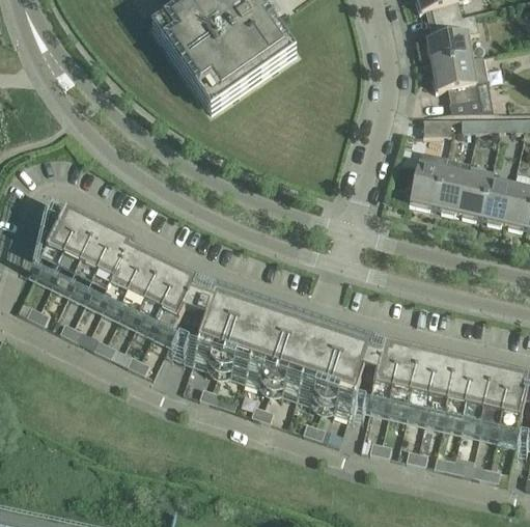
[(131,0),(150,28),(210,113),(295,54),(270,18),(274,15),(270,7),(266,1),(261,4),(257,0),(131,0)]
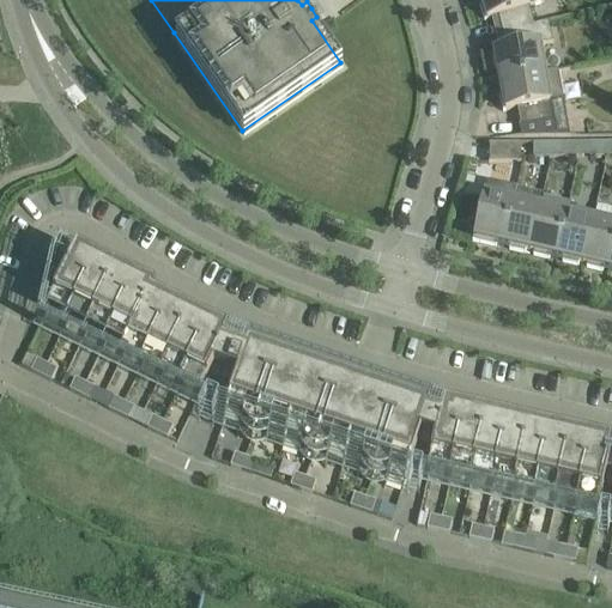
[(496,12),(501,29),(532,22),(527,2),(537,0),(480,0),(478,1),(483,17),(496,12)]
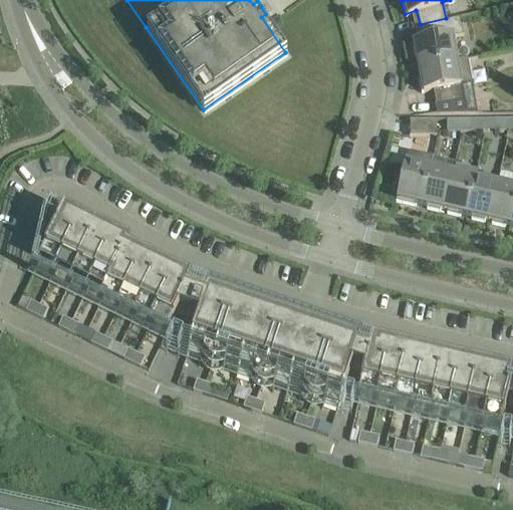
[(458,15),(446,18),(420,24),(423,39),(411,41),(414,54),(416,54),(418,65),(455,59),(451,36),(462,33),(458,15)]
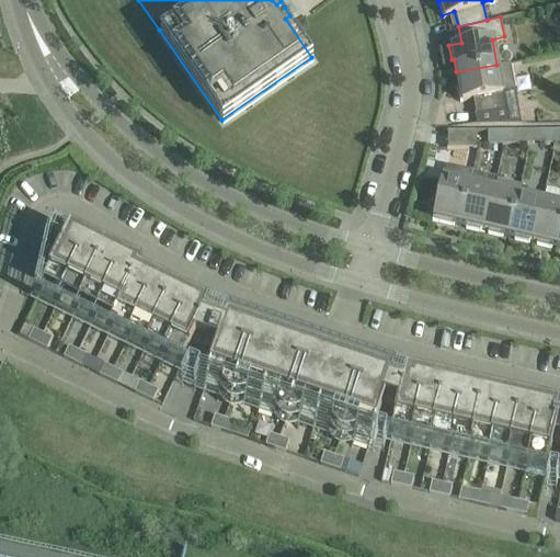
[(509,61),(496,65),(456,71),(458,83),(456,83),(458,98),(471,95),(475,111),(472,111),(473,113),(494,109),(504,106),(501,90),(514,88),(509,61)]
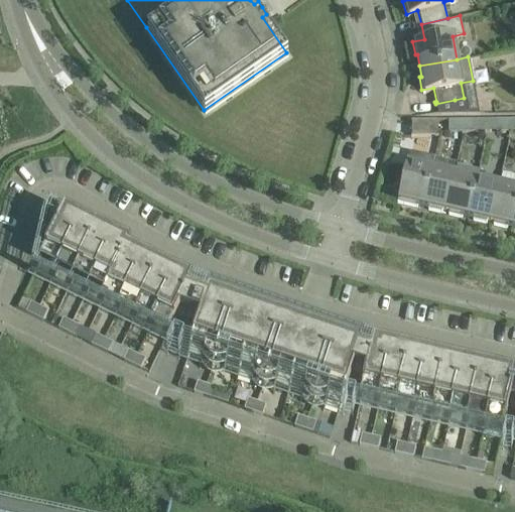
[(460,129),(460,117),(447,117),(447,129),(460,129)]
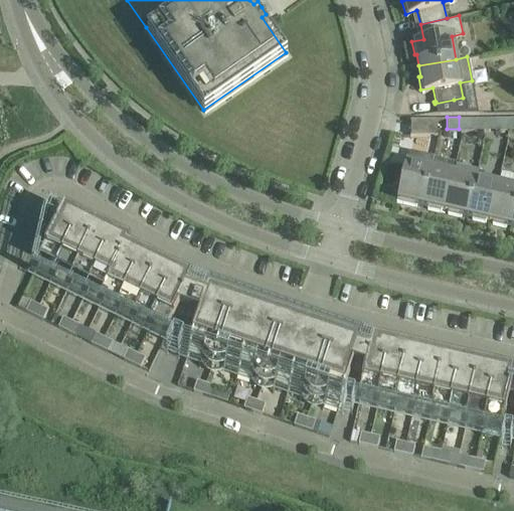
[(459,117),(459,129),(472,129),(472,117),(459,117)]
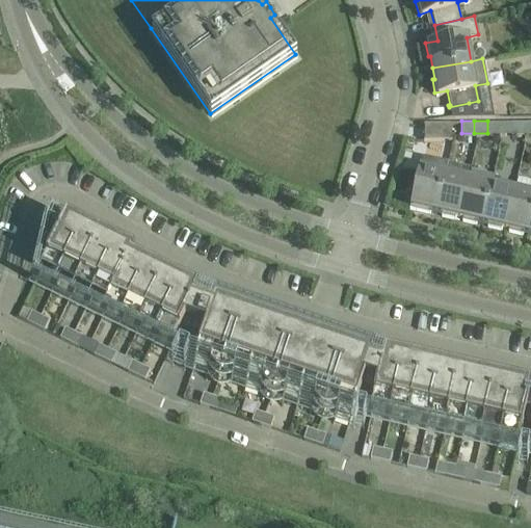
[(510,132),(523,132),(523,121),(510,121),(510,132)]
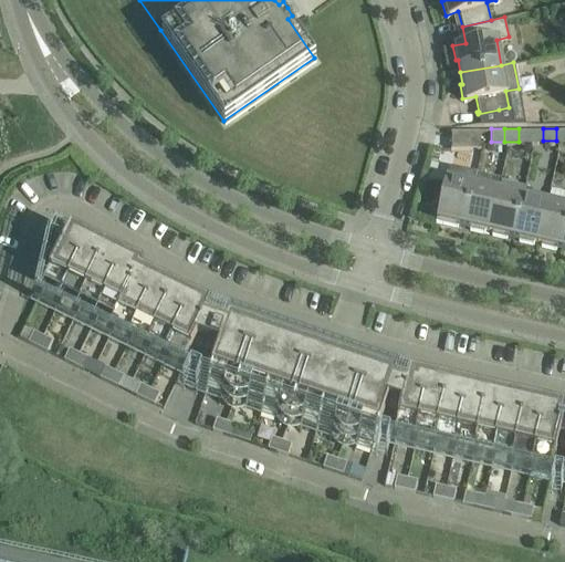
[(479,129),(449,129),(449,131),(450,131),(450,146),(449,146),(449,147),(479,147),(479,129)]
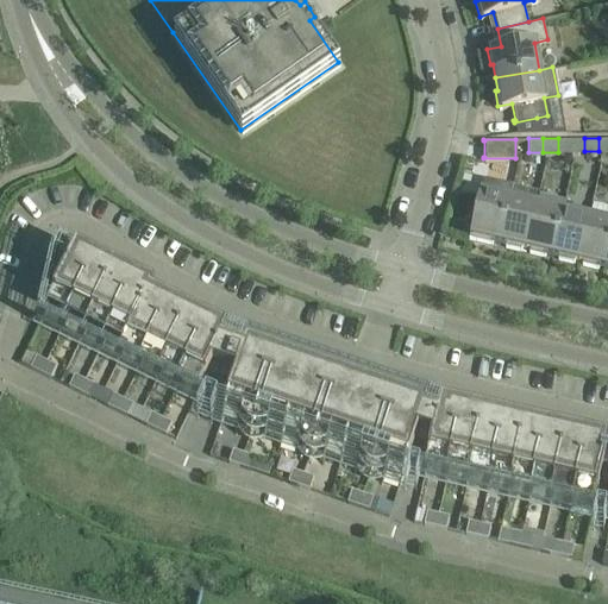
[(484,176),(481,190),(474,220),(471,219),(468,236),(490,240),(491,238),(493,238),(493,237),(499,238),(508,196),(512,182),(484,176)]
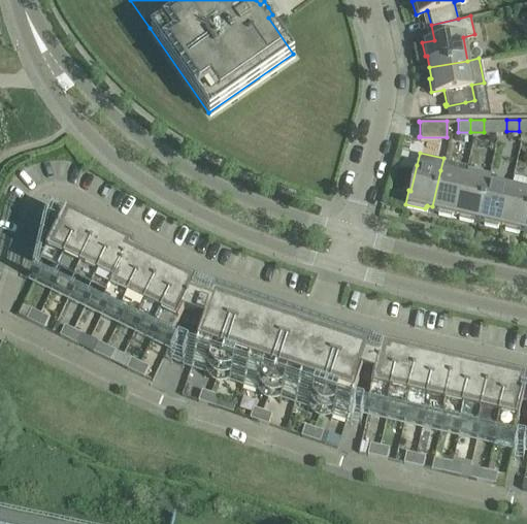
[(451,213),(455,213),(463,175),(440,170),(432,206),(436,207),(436,208),(437,208),(436,211),(451,215),(451,213)]
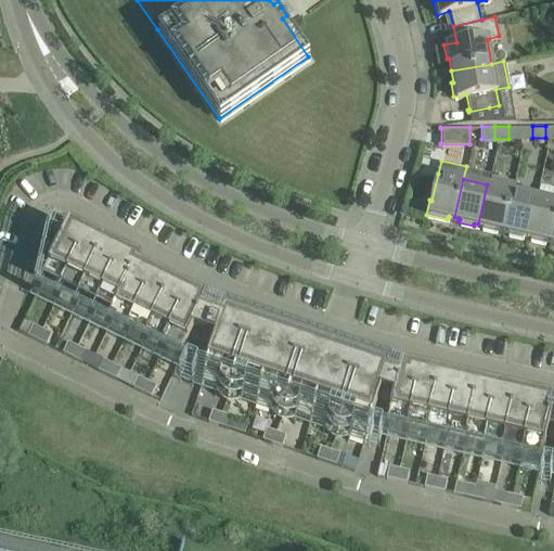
[(497,227),(502,228),(511,190),(487,184),(478,223),(481,225),(480,227),(495,230),(495,228),(497,228),(497,227)]
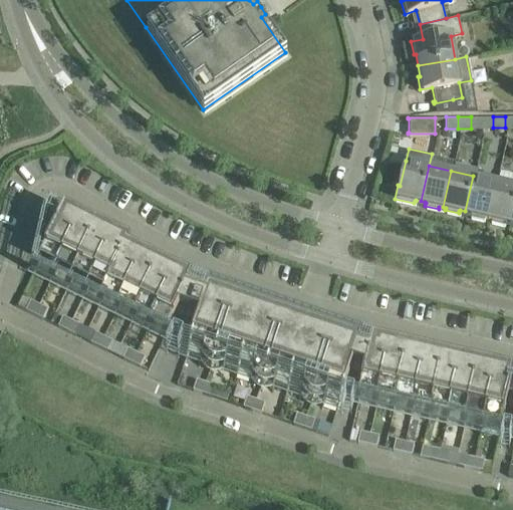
[(495,181),(473,176),(465,211),(470,212),(470,213),(470,214),(470,216),(483,219),(484,217),(487,217),(495,181)]
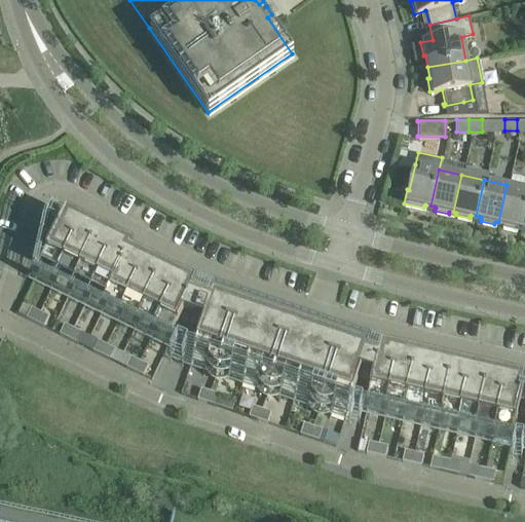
[(524,211),(524,189),(507,185),(498,222),(501,223),(501,226),(515,229),(516,226),(517,227),(517,225),(522,226),(524,211)]
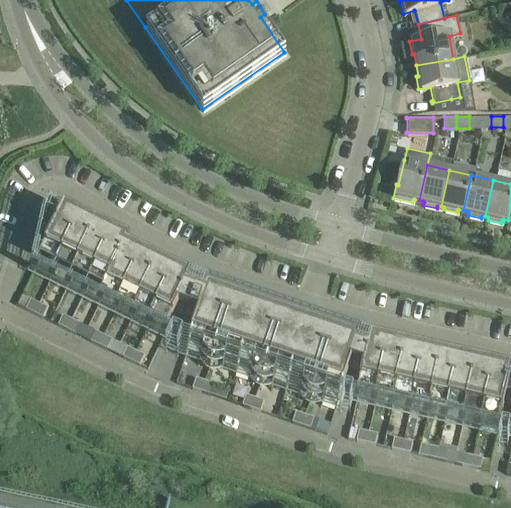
[(174,312),(187,286),(190,280),(125,248),(128,243),(61,210),(42,248),(109,281),(107,286),(171,318),(174,312)]
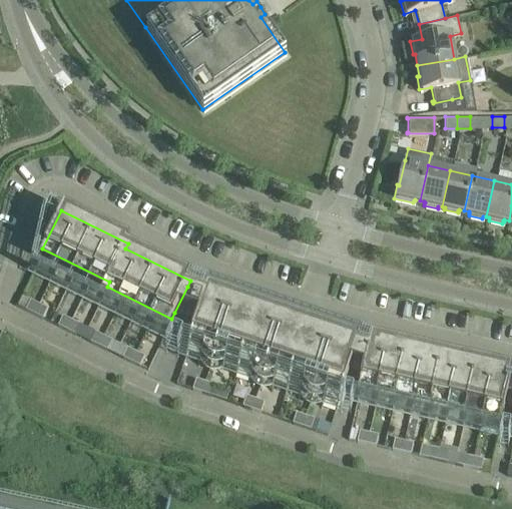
[(187,287),(174,313),(195,320),(204,292),(187,287)]
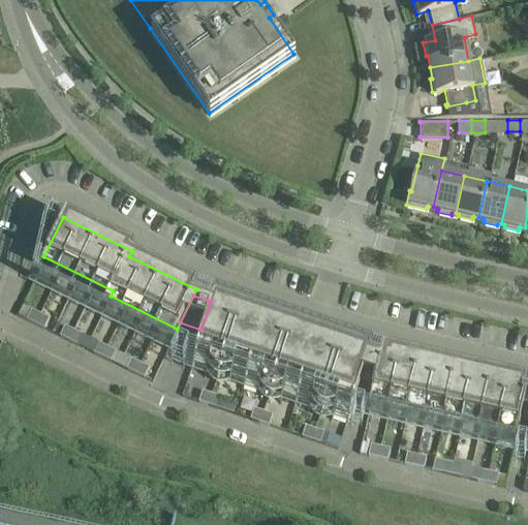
[(349,411),(360,379),(369,353),(211,300),(211,301),(202,330),(192,359),(349,411)]
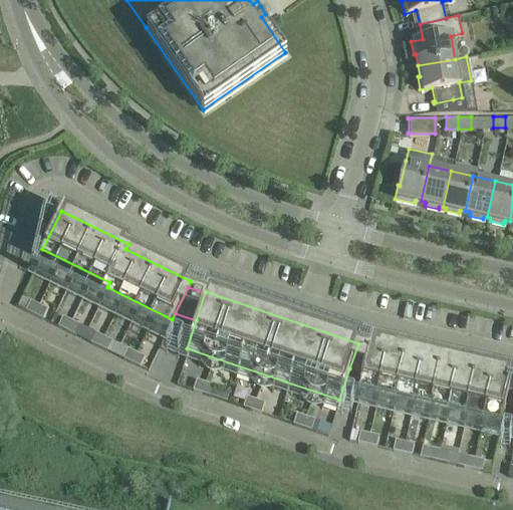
[(24,308),(33,312),(38,302),(29,297),(24,308)]
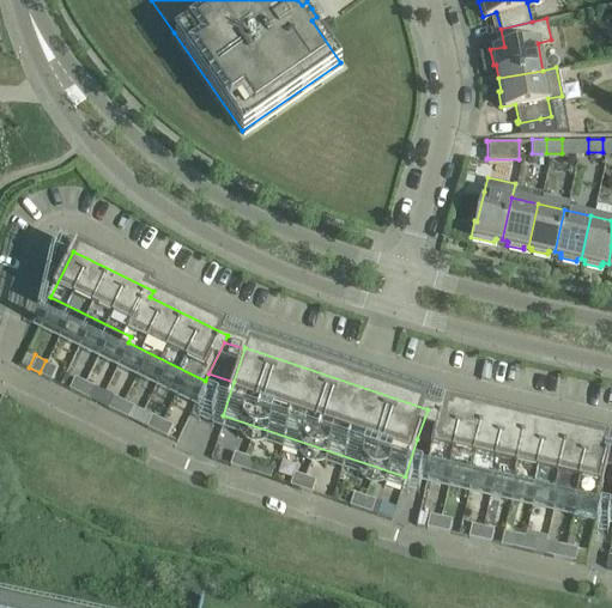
[(46,360),(40,372),(49,377),(55,365),(46,360)]
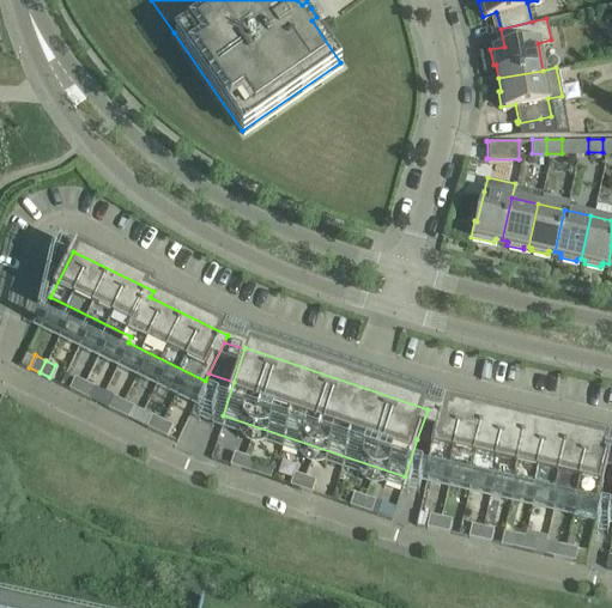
[(67,385),(78,391),(84,380),(73,374),(67,385)]
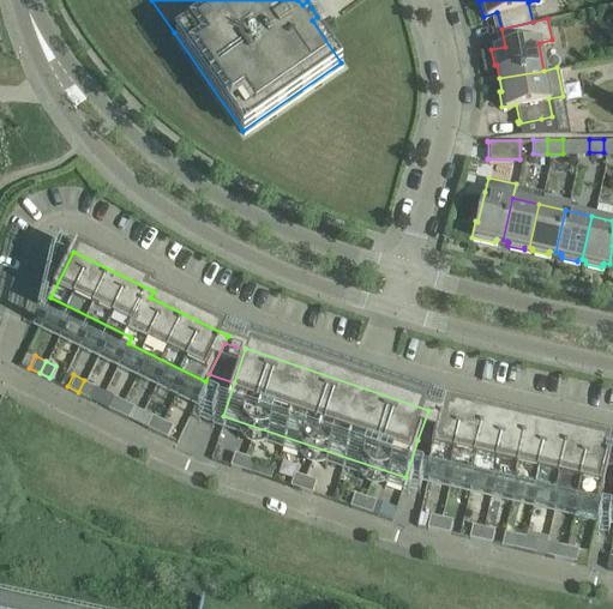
[(84,380),(78,392),(89,397),(94,385),(84,380)]
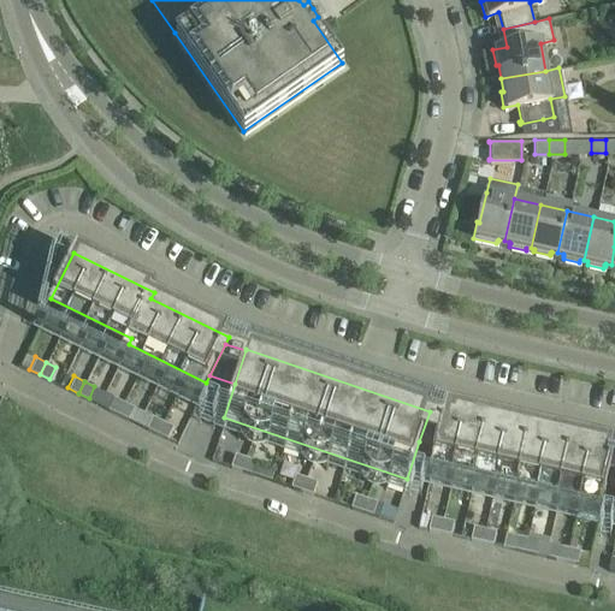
[(0,431),(16,401),(3,393),(0,398),(0,431)]
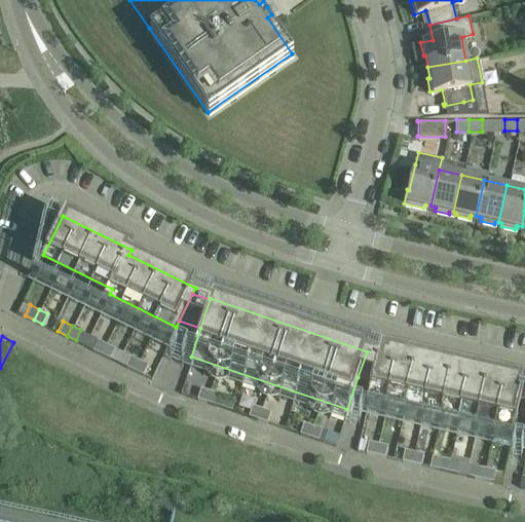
[(100,352),(105,341),(97,337),(91,347),(100,352)]
